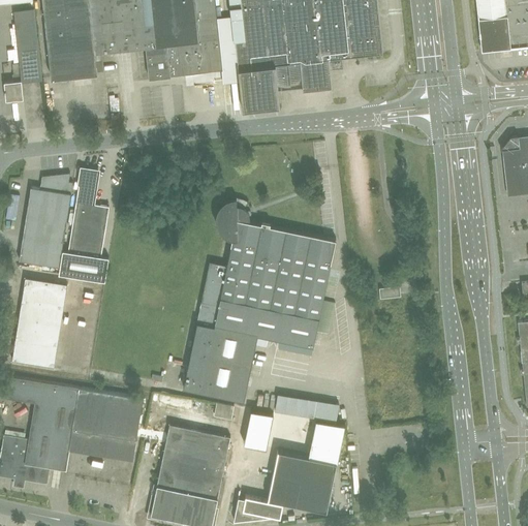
[(40,0),(50,79),(96,73),(94,54),(145,48),(149,79),(220,71),(212,0),(40,0)]
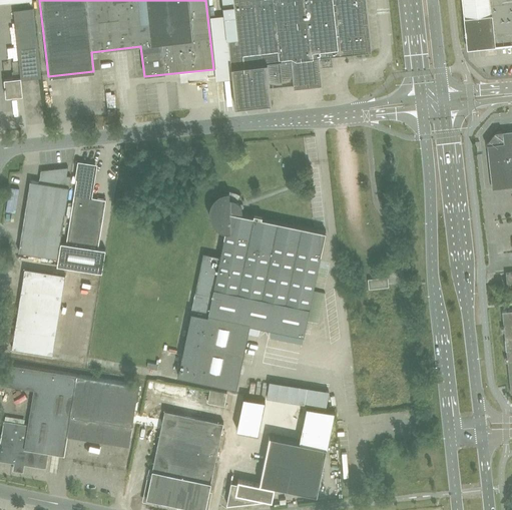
[(231,0),(236,41),(227,42),(230,67),(229,68),(233,108),(270,104),(269,89),(293,86),(292,74),(302,73),(301,60),(317,58),(319,70),(332,69),(330,57),(370,53),(364,0),(231,0)]
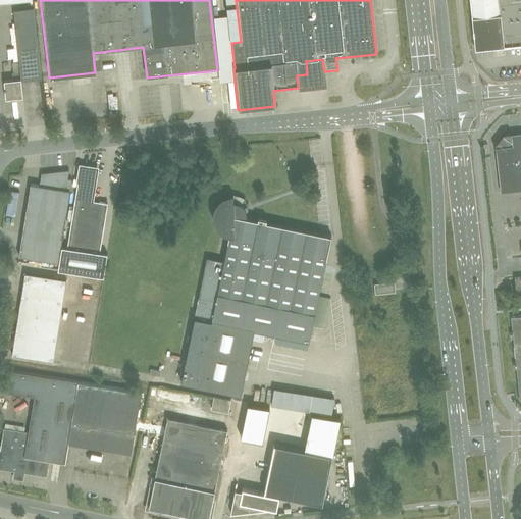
[(520,0),(468,0),(474,51),(520,46),(520,0)]
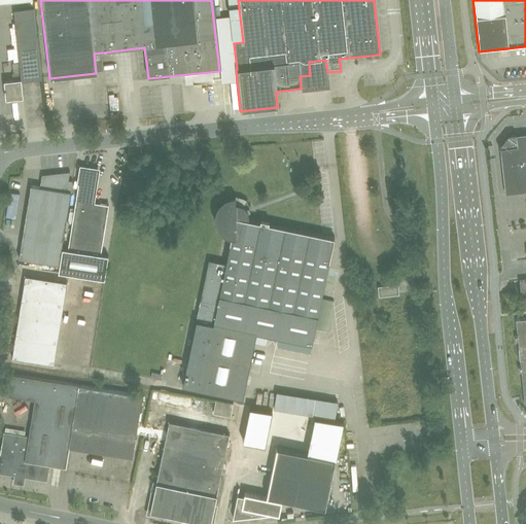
[(20,82),(41,80),(33,9),(12,11),(19,65),(20,75),(20,81),(20,82)]
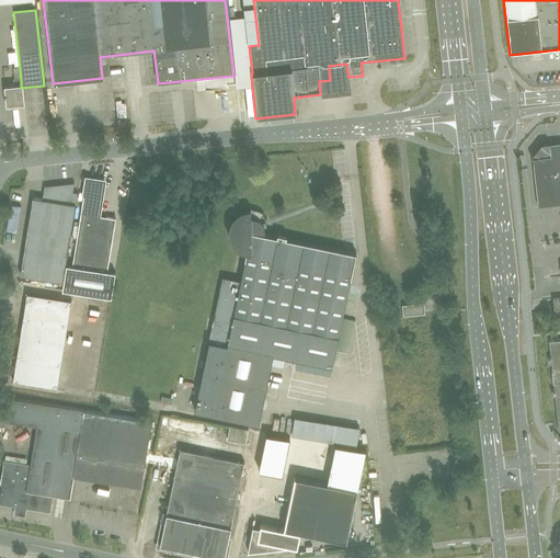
[(23,106),(21,88),(21,87),(3,89),(6,109),(23,106)]
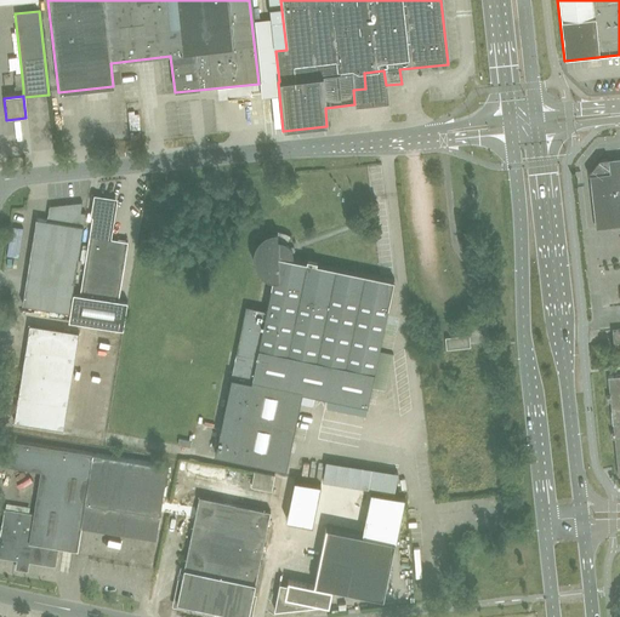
[(619,160),(608,161),(608,166),(604,167),(601,172),(592,172),(593,177),(589,178),(595,230),(619,227),(619,160)]
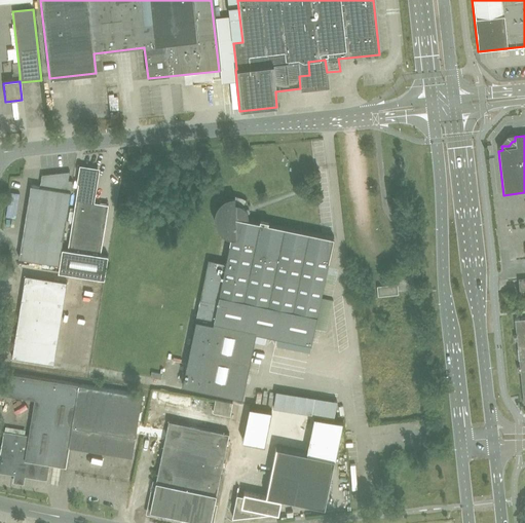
[(92,198),(97,173),(80,170),(67,252),(62,251),(58,274),(104,282),(108,258),(100,257),(107,208),(90,204),(91,197),(92,198)]
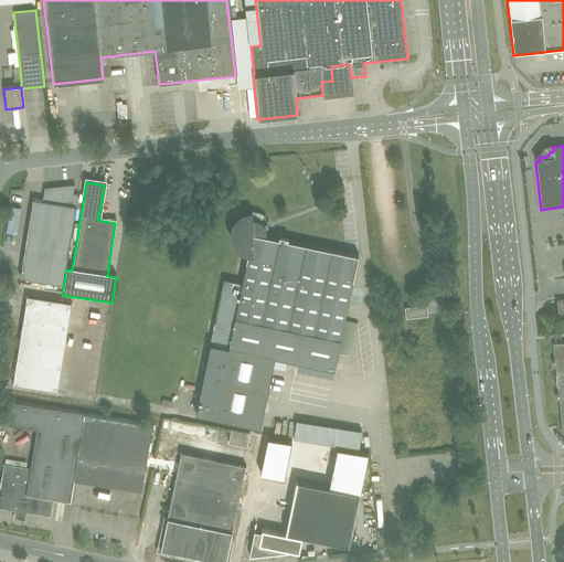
[(62,286),(76,197),(73,195),(74,187),(44,190),(42,203),(32,202),(20,279),(62,286)]
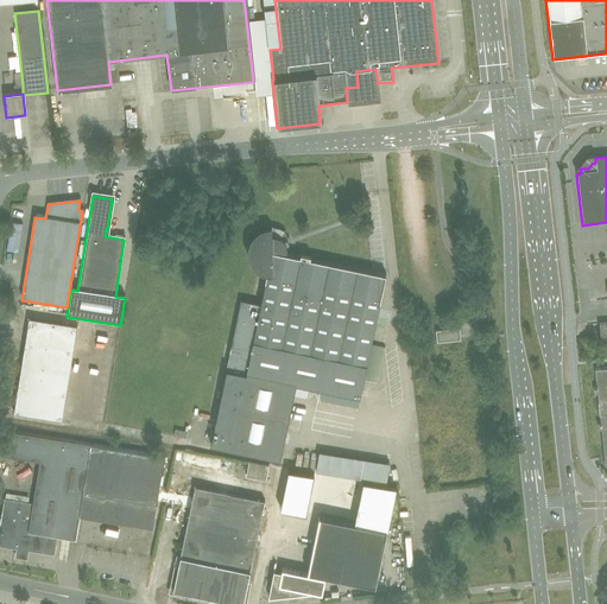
[(255,272),(258,273),(260,274),(261,275),(264,275),(265,275),(264,284),(259,306),(250,304),(240,303),(229,349),(209,447),(278,462),(295,386),(359,400),(379,305),(385,277),(309,261),(310,258),(299,255),(298,259),(285,255),(285,254),(285,253),(285,250),(285,249),(285,248),(284,247),(284,245),(283,243),(282,242),(280,241),(284,234),(282,233),(279,231),(277,230),(274,230),(271,229),(267,229),(264,230),(260,231),(258,233),(255,234),(254,235),(252,237),(251,240),(248,242),(247,245),(247,248),(247,252),(247,256),(248,261),(250,265),(251,267),(253,269),(255,272)]
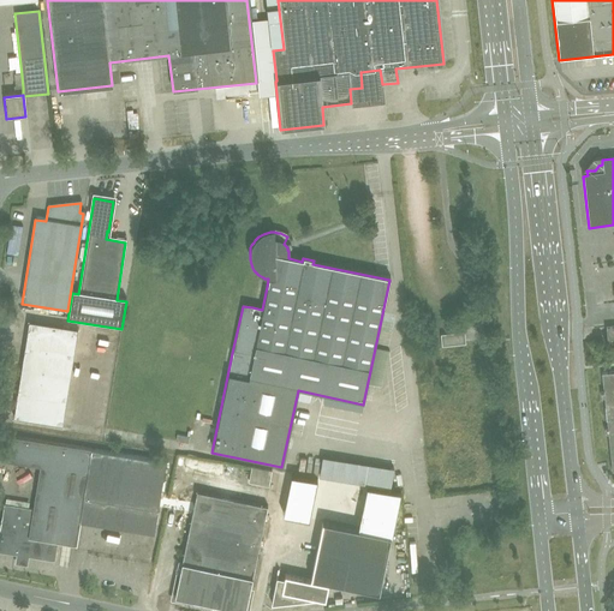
[(13,420),(61,427),(77,333),(29,324),(13,420)]
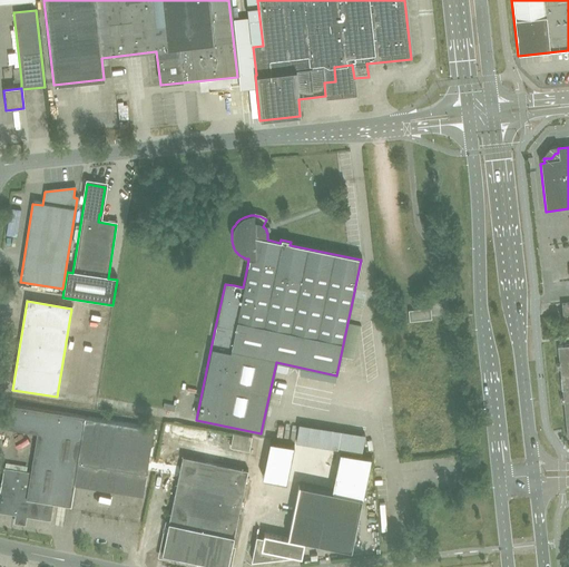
[(559,367),(557,367),(557,372),(559,372),(562,399),(560,400),(560,404),(563,404),(567,440),(568,440),(568,305),(561,306),(562,316),(568,315),(568,348),(557,349),(559,367)]
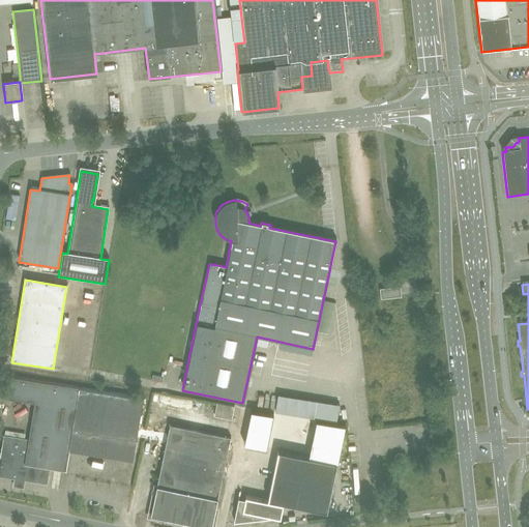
[(401,298),(400,289),(379,291),(380,300),(401,298)]
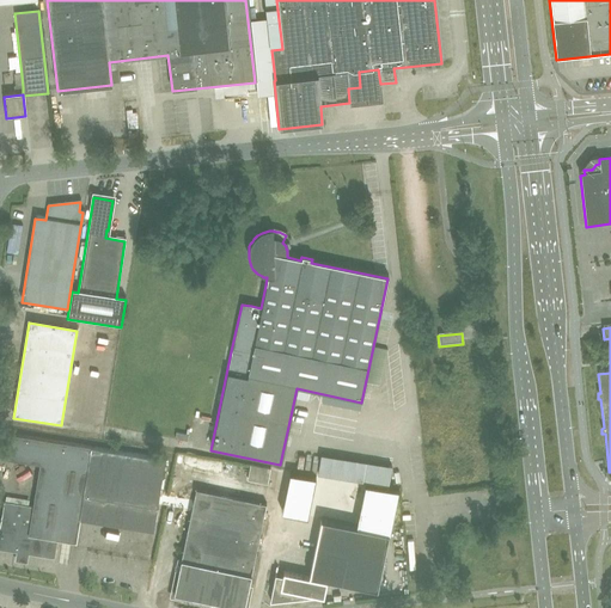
[(157,509),(164,461),(91,450),(91,449),(7,436),(4,460),(38,466),(32,509),(4,504),(0,524),(0,551),(54,560),(57,542),(75,545),(79,521),(153,533),(157,509)]
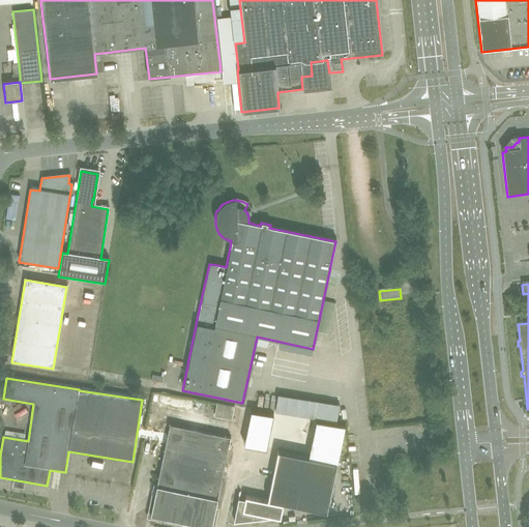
[(233,408),(215,405),(213,417),(231,420),(233,408)]
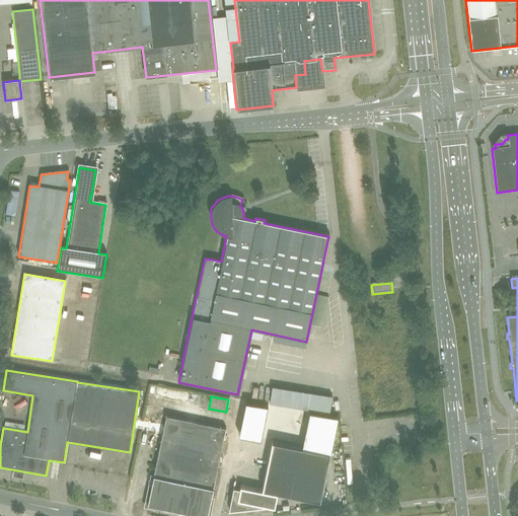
[(261,441),(267,409),(244,403),(238,437),(261,441)]
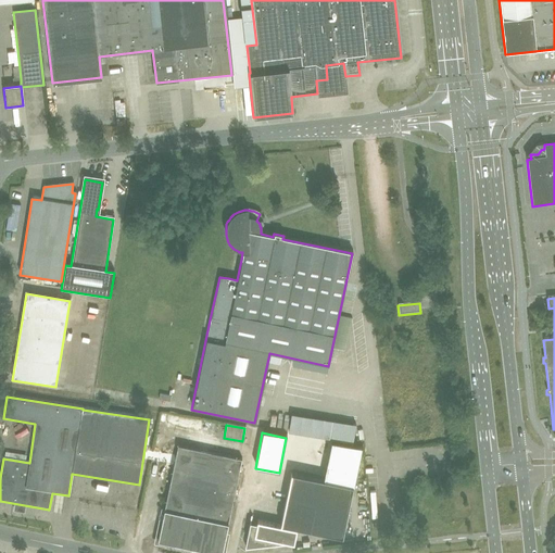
[(361,449),(330,443),(323,481),(353,487),(361,449)]
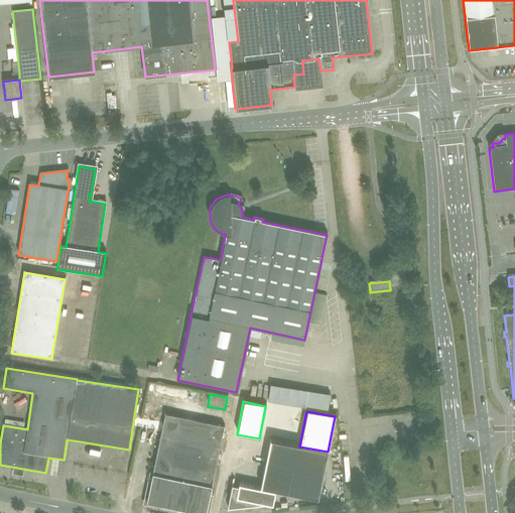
[(206,512),(219,452),(221,439),(224,426),(164,414),(156,452),(146,502),(178,508),(183,510),(195,512),(206,512)]
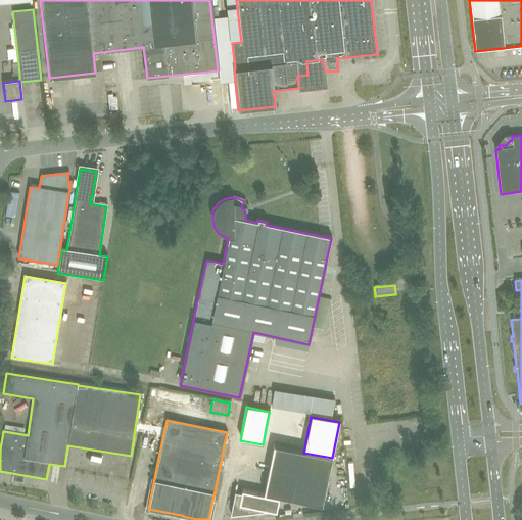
[(279,498),(322,506),(332,458),(303,453),(274,446),(264,495),(241,491),(241,493),(234,492),(230,516),(267,512),(267,511),(276,512),(279,498)]
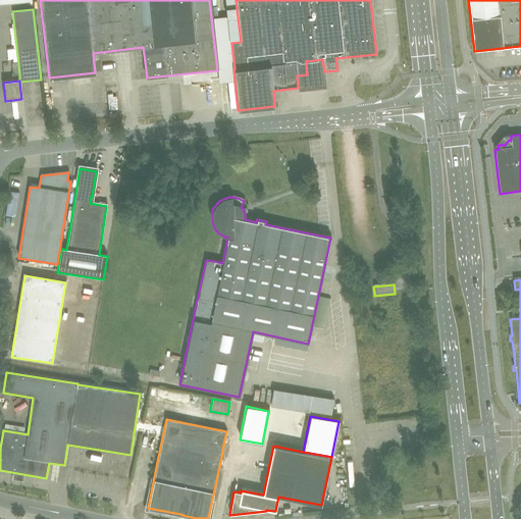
[(456,466),(445,466),(445,480),(457,480),(456,466)]
